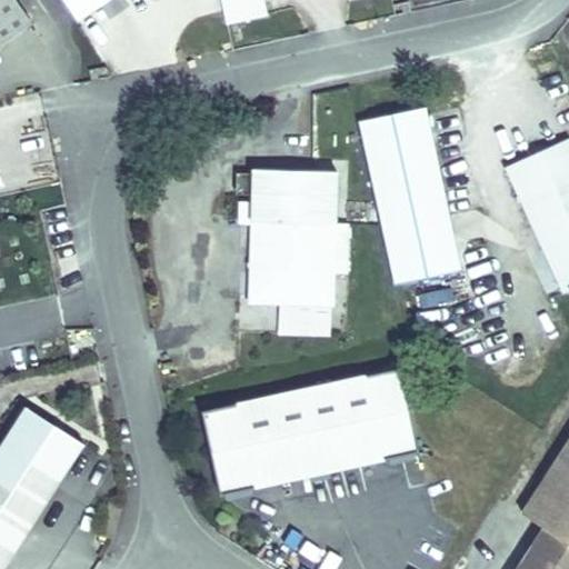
[(0,0),(0,45),(31,23),(15,0),(0,0)]
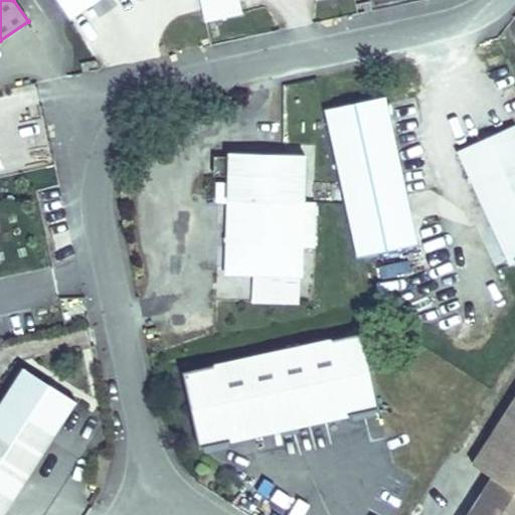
[(55,0),(69,20),(99,0),(55,0)]
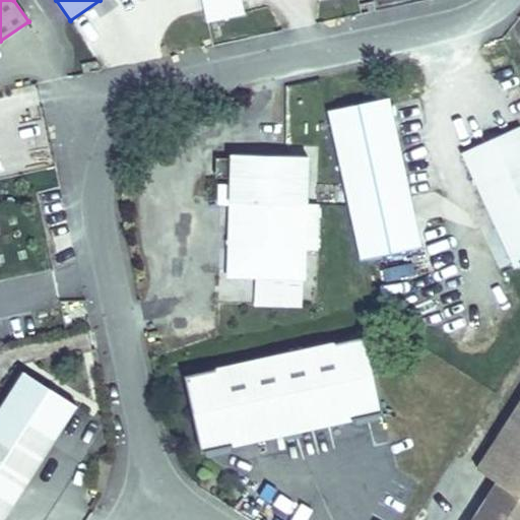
[(202,0),(207,21),(244,13),(241,0),(202,0)]
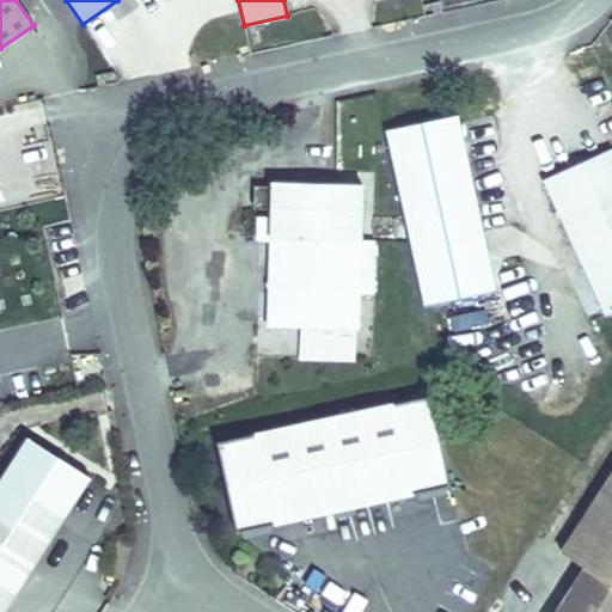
[(422,308),(496,292),(458,116),(384,132),(422,308)]
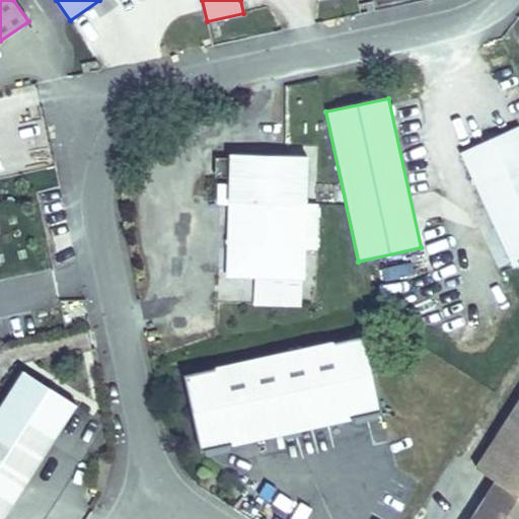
[(518,265),(518,129),(518,126),(462,151),(515,268),(518,265)]
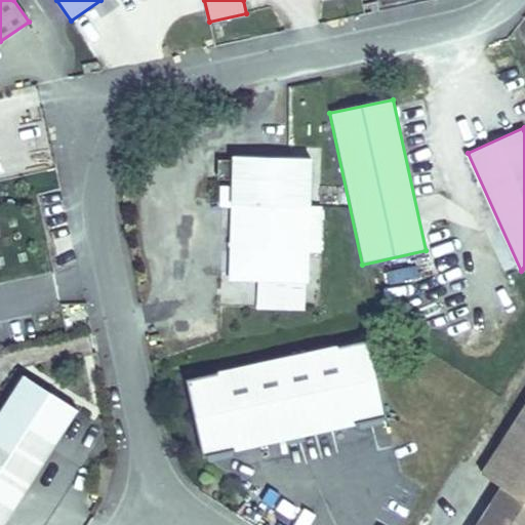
[(309,285),(312,156),(233,155),(231,283),(256,284),(255,310),(305,311),(306,284),(309,285)]
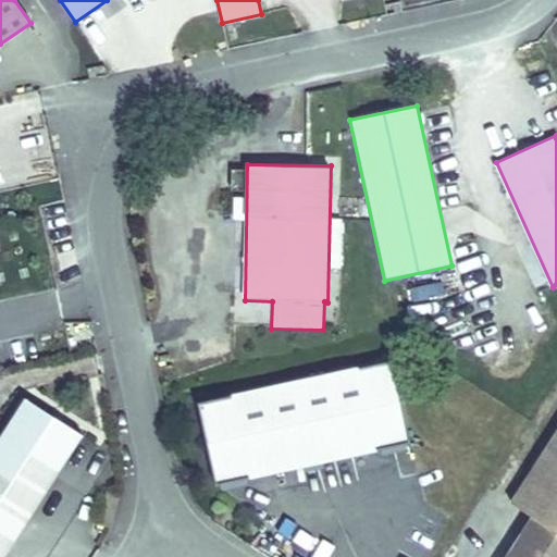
[(410,441),(392,358),(197,400),(215,483),(410,441)]
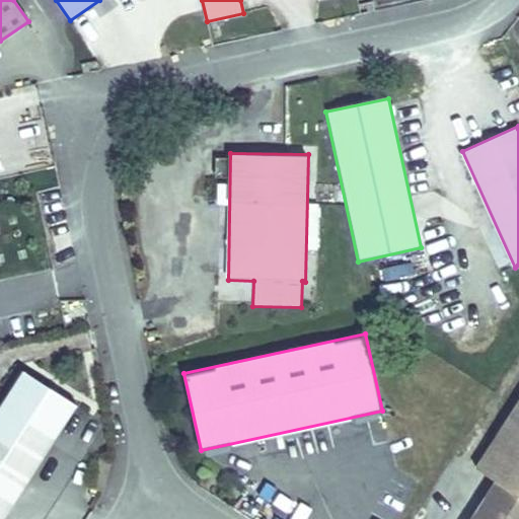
[(0,518),(6,518),(79,409),(22,372),(0,406),(0,518)]
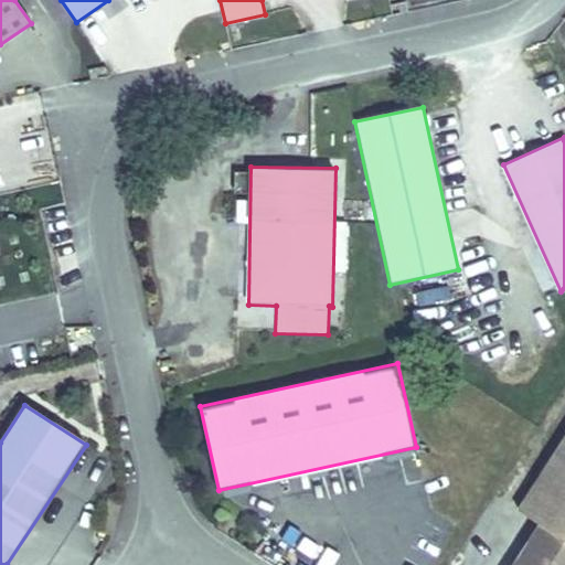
[(564,564),(564,436),(518,509),(542,524),(514,564),(564,564)]
